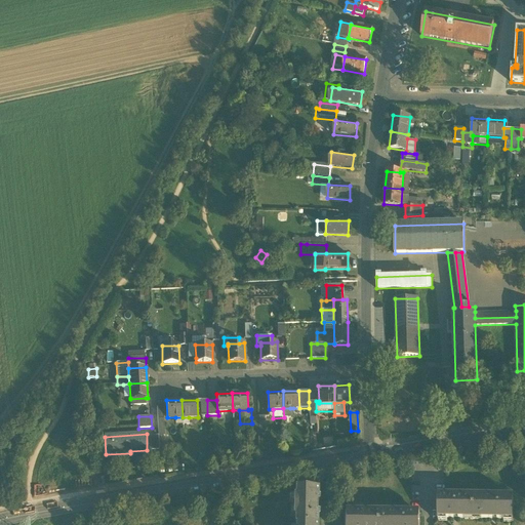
[(158,435),(151,436),(151,450),(159,450),(158,437),(158,435)]
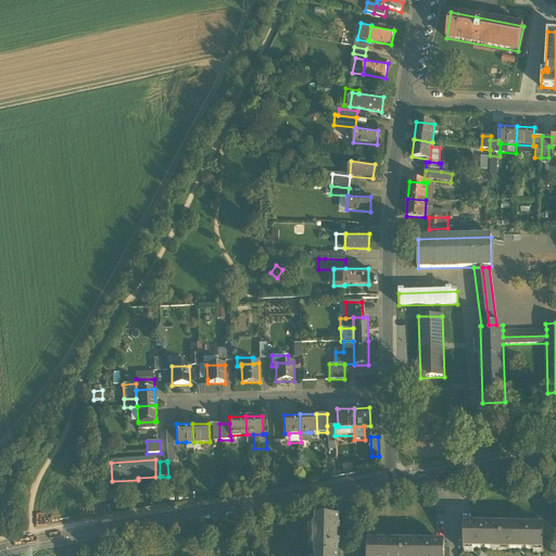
[(314,547),(312,547),(312,555),(335,555),(336,548),(337,548),(337,543),(335,543),(335,533),(337,533),(338,528),(337,528),(337,519),(313,518),(313,528),(314,528),(314,534),(313,534),(312,541),(314,541),(314,547)]
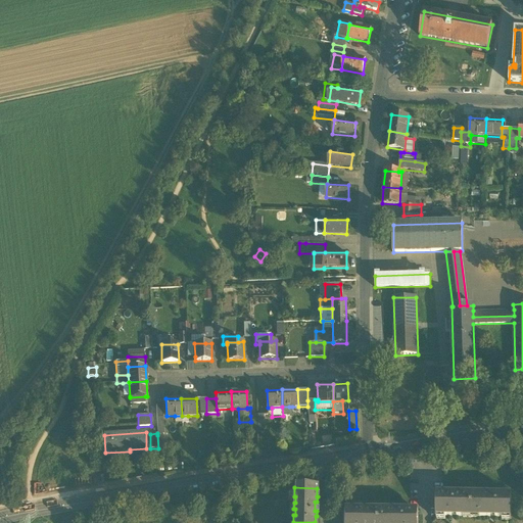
[(436,516),(511,518),(511,496),(436,494),(436,516)]
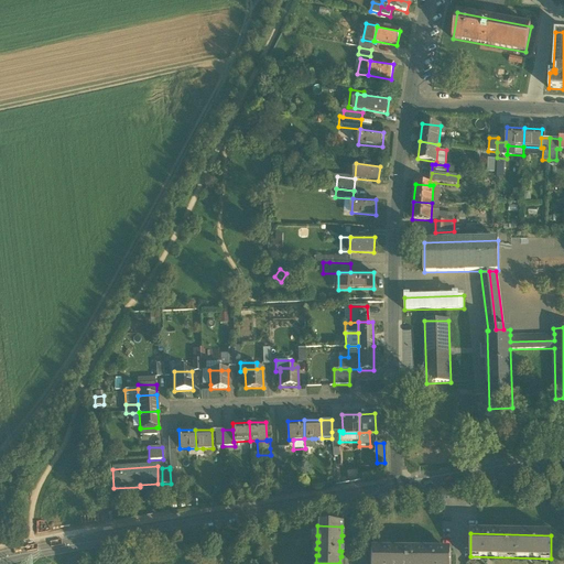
[(370,563),(449,563),(451,552),(370,551),(370,563)]
